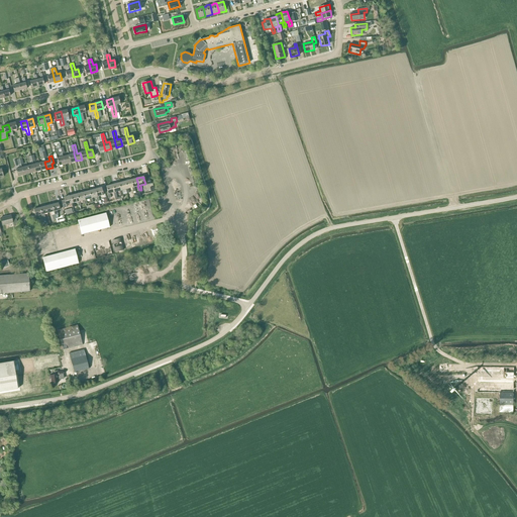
[(130,180),(132,187),(131,188),(133,192),(135,191),(134,187),(137,186),(138,186),(136,178),(130,180)]
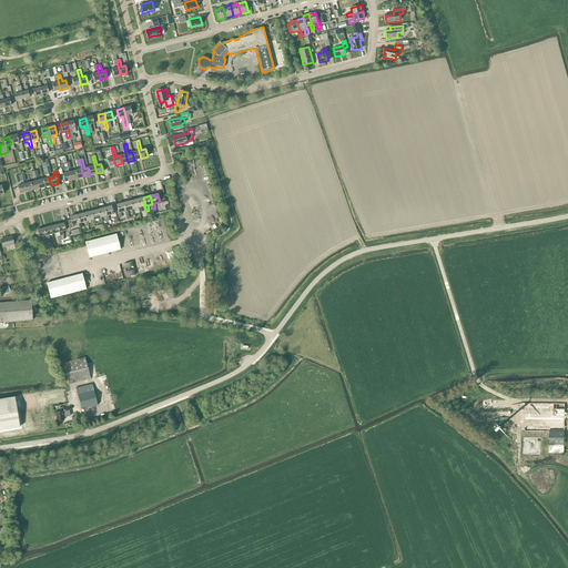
[(137,200),(139,208),(138,208),(139,213),(142,212),(141,208),(144,206),(145,205),(143,198),(137,200)]
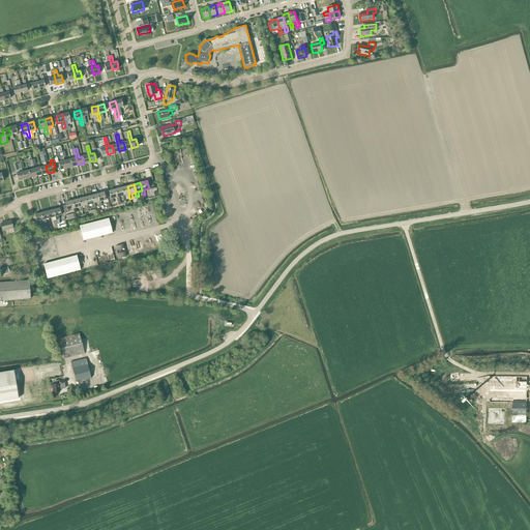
[(127,186),(121,187),(123,196),(122,196),(123,200),(126,200),(124,195),(128,194),(129,194),(127,186)]
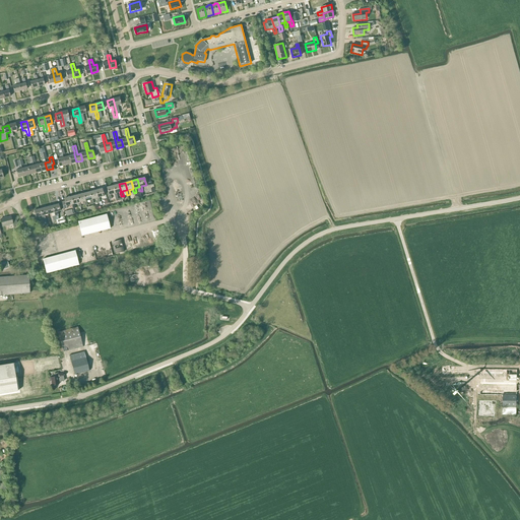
[(120,192),(121,192),(119,184),(113,186),(115,193),(114,193),(115,198),(117,197),(116,193),(120,192)]
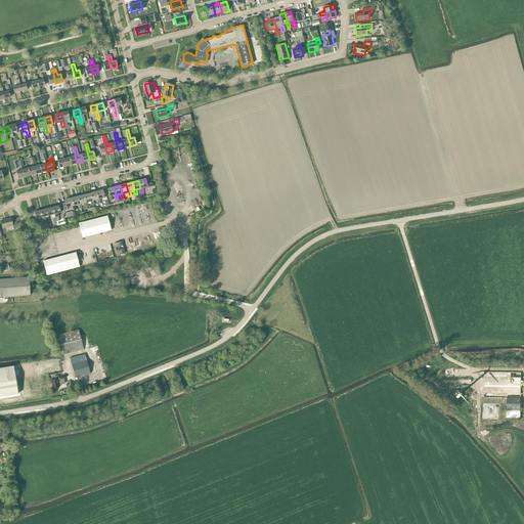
[(116,194),(114,187),(107,188),(110,197),(108,197),(110,201),(112,201),(111,197),(115,194),(116,194)]
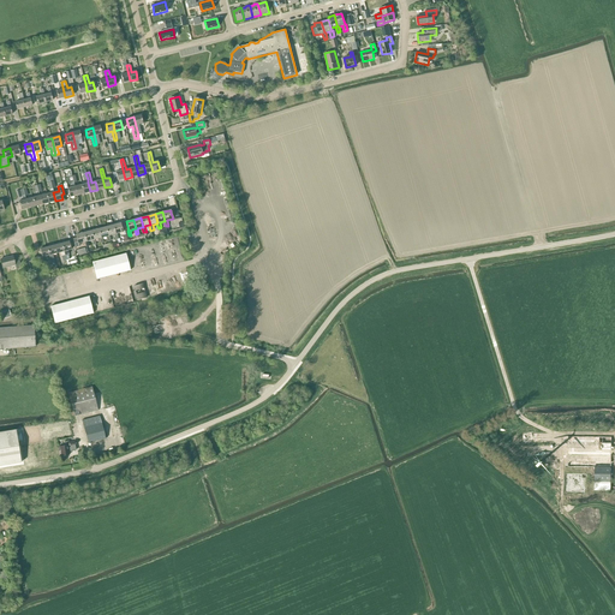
[(120,224),(113,225),(115,234),(114,234),(115,239),(118,239),(117,233),(123,232),(120,224)]
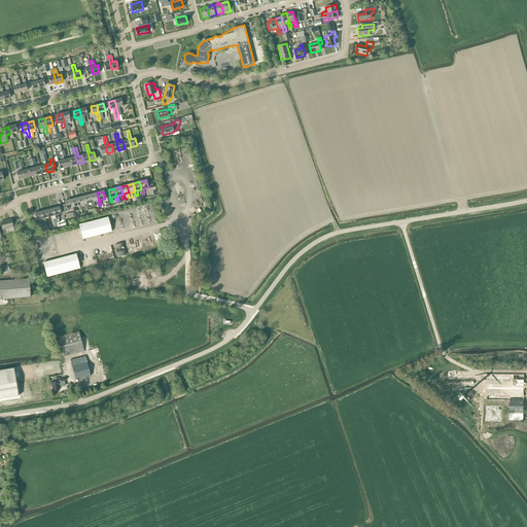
[(98,201),(99,201),(97,192),(91,195),(93,202),(92,203),(93,207),(95,206),(94,202),(98,201)]
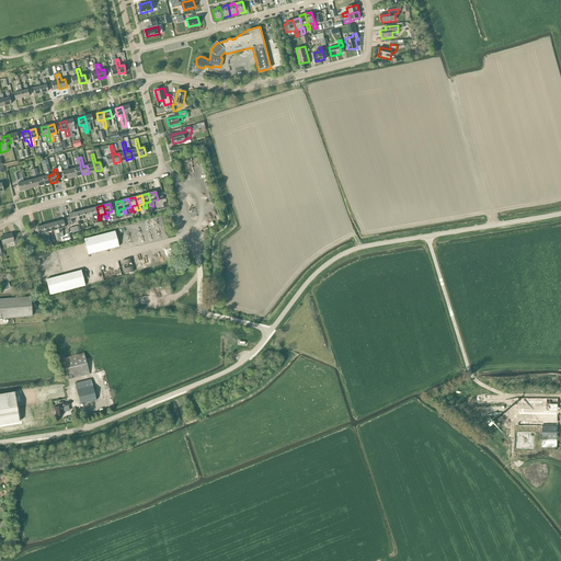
[(93,217),(98,216),(99,215),(96,207),(90,209),(92,217),(91,217),(92,222),(94,221),(93,217)]
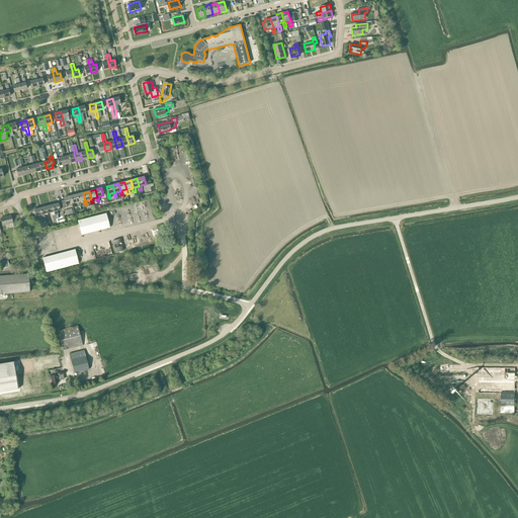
[(84,200),(85,200),(83,193),(76,194),(78,202),(79,206),(81,206),(80,201),(84,200)]
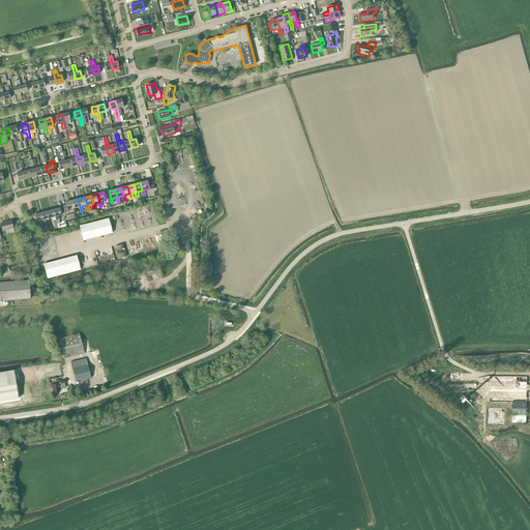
[(71,201),(74,208),(72,208),(75,213),(77,212),(76,208),(80,207),(78,199),(71,201)]
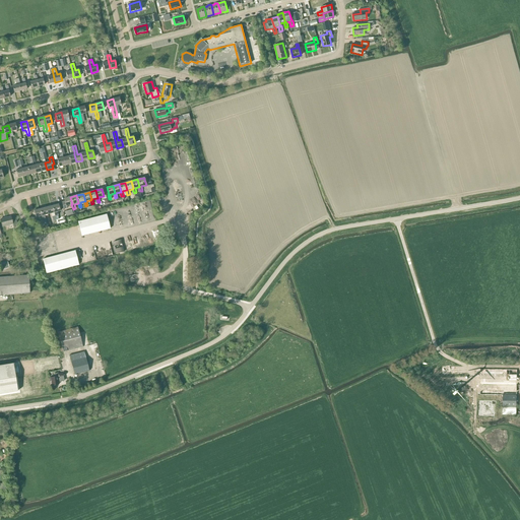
[(72,204),(70,197),(64,198),(65,201),(62,202),(63,209),(67,208),(66,206),(71,204),(72,204)]
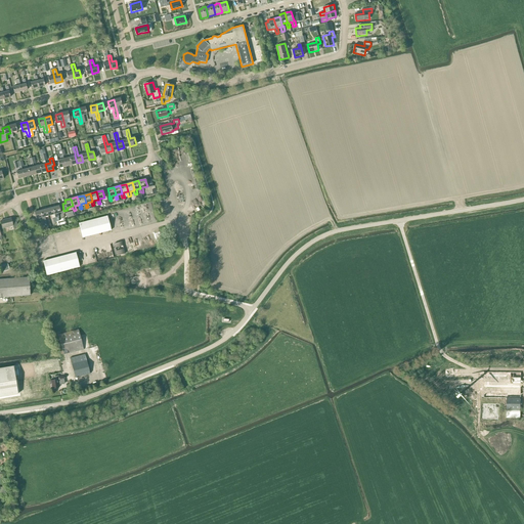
[(42,217),(40,211),(34,212),(36,219),(39,218),(41,226),(44,226),(42,217)]
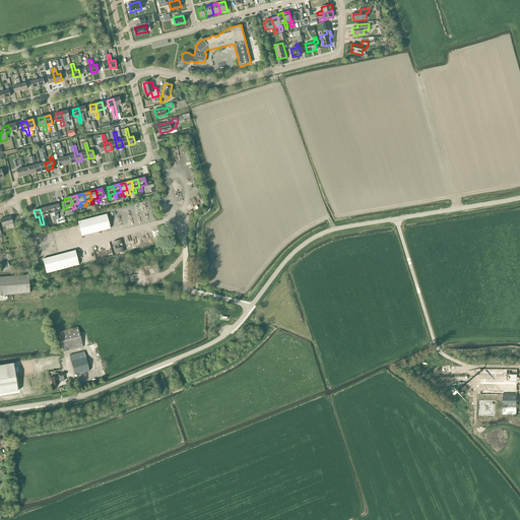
[(78,221),(81,236),(110,229),(107,214),(78,221)]
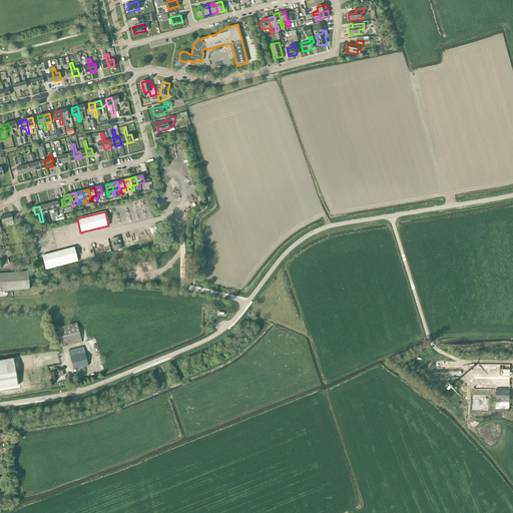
[(10,213),(0,216),(2,223),(13,221),(13,224),(18,223),(16,216),(12,218),(10,213)]
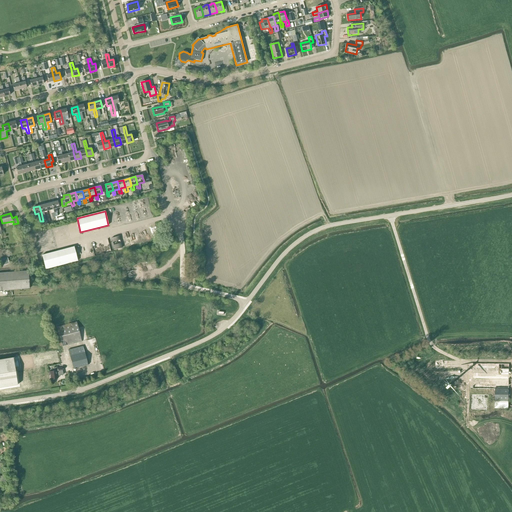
[(113,250),(121,248),(118,236),(110,238),(113,250)]
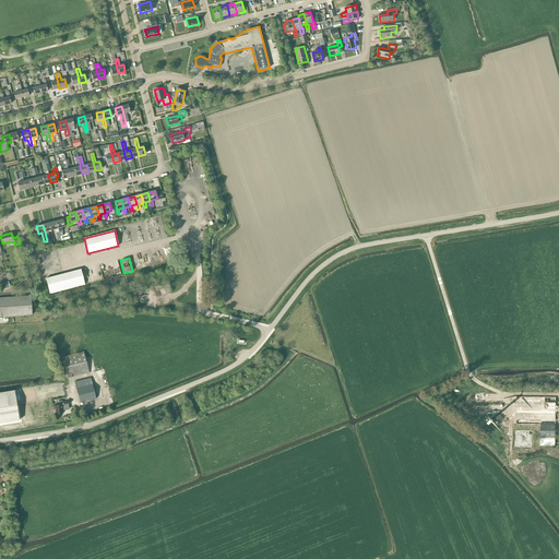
[(46,278),(50,294),(84,285),(80,270),(61,274),(46,278)]
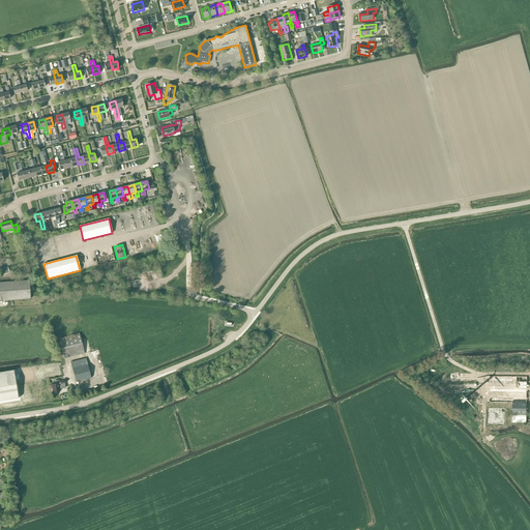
[(0,268),(0,274),(0,275),(9,272),(7,267),(0,268)]
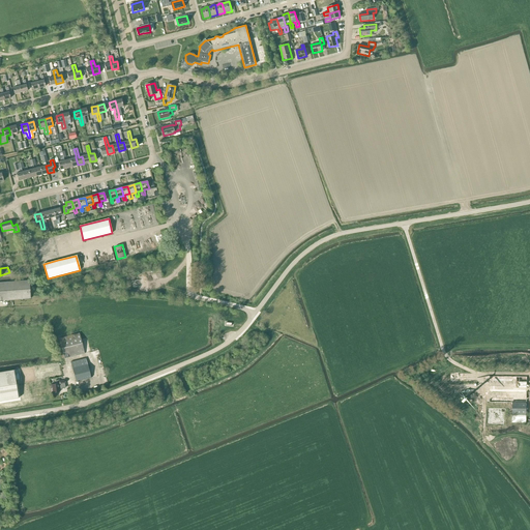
[(0,300),(30,299),(29,281),(0,283),(0,300)]
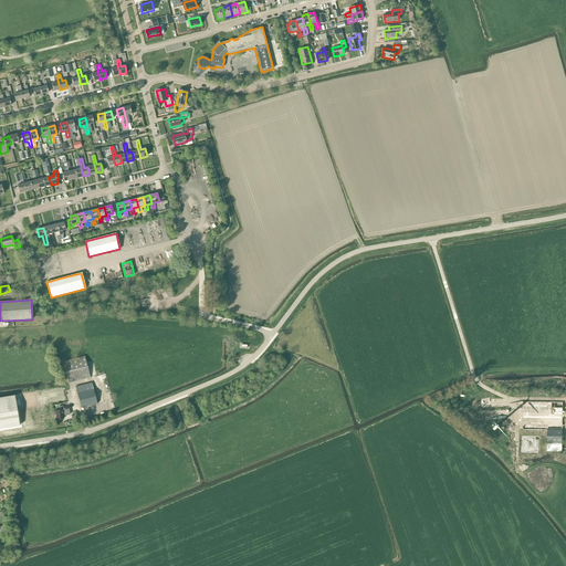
[(91,377),(84,356),(63,362),(69,384),(91,377)]
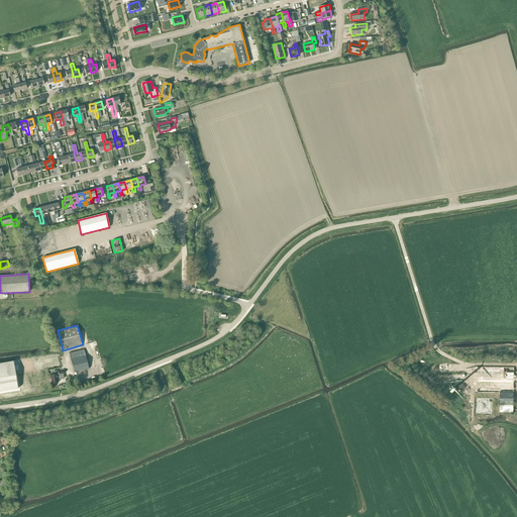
[(69,353),(74,373),(89,369),(84,349),(69,353)]
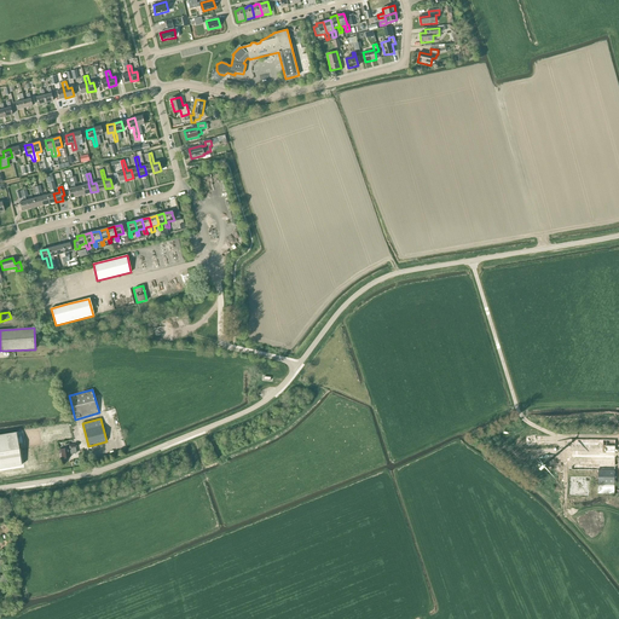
[(0,468),(21,466),(16,433),(0,434),(0,468)]
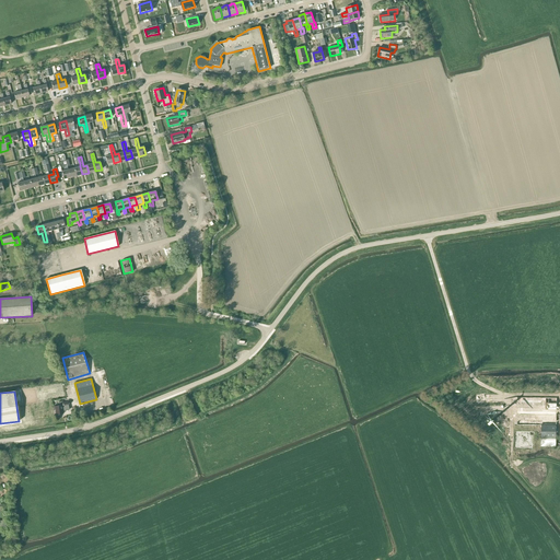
[(541,446),(556,446),(557,398),(517,398),(517,426),(538,426),(538,429),(541,429),(541,446)]
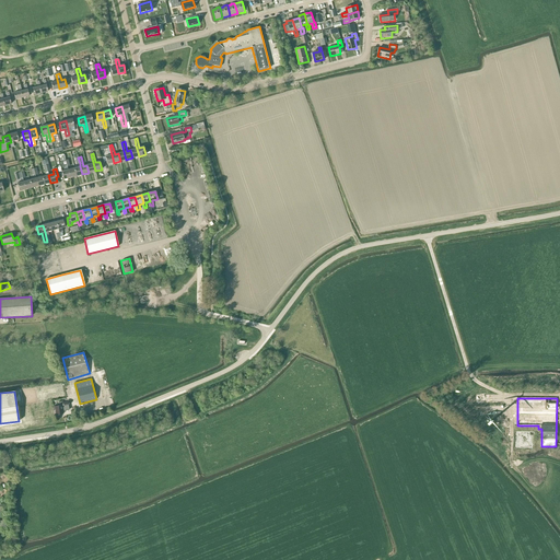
[(68,406),(68,403),(62,403),(62,401),(58,401),(59,406),(54,407),(54,411),(55,411),(56,416),(62,415),(61,407),(68,406)]
